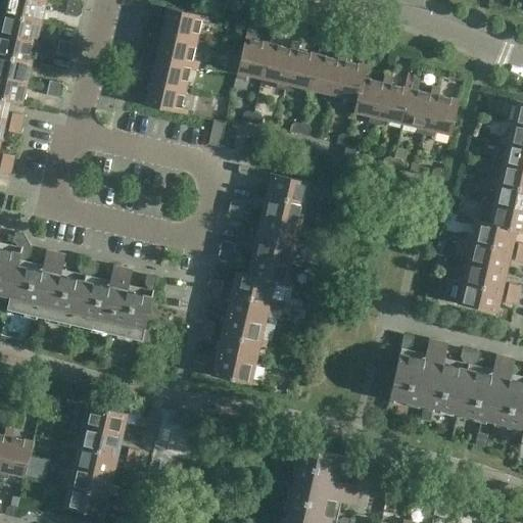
[(0,11),(41,21),(46,1),(42,0),(4,0),(3,8),(0,7),(0,11)]
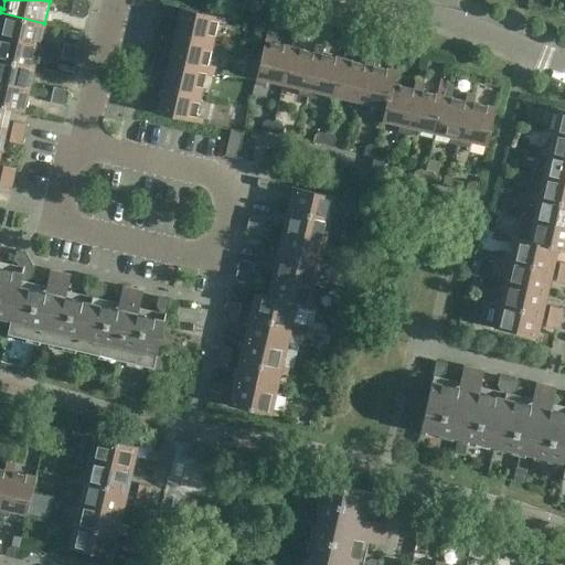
[(80,0),(73,0),(72,7),(88,10),(89,6),(87,2),(80,0)]
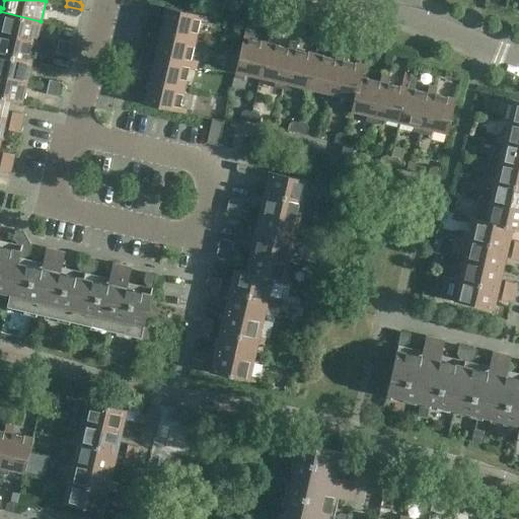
[(149,3),(146,12),(158,15),(159,14),(162,13),(164,16),(161,32),(195,40),(200,20),(206,21),(207,16),(149,3)]
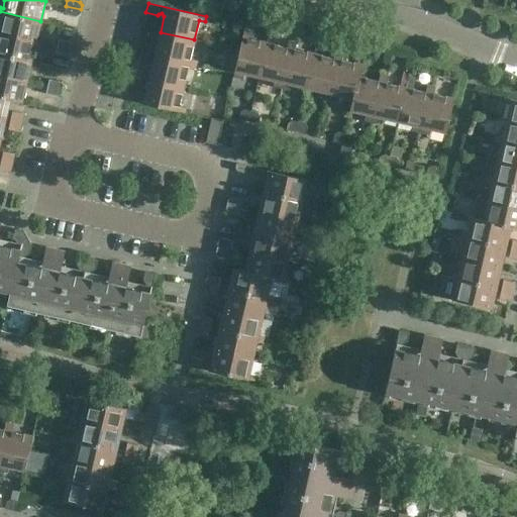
[(80,14),(81,9),(66,6),(65,13),(77,16),(80,14)]
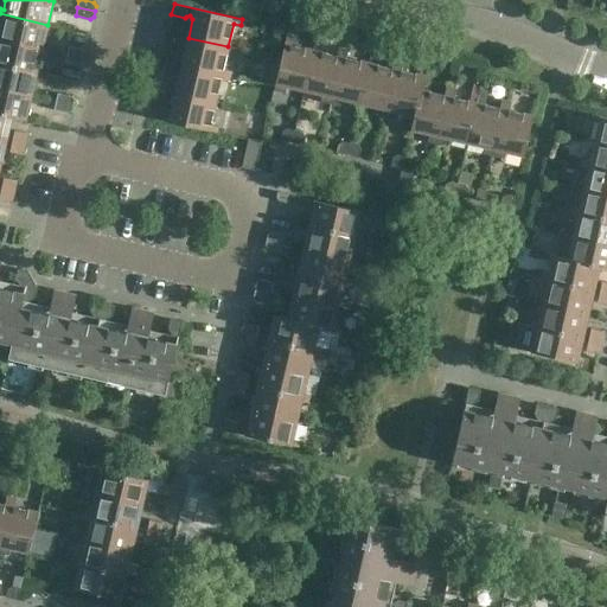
[(0,38),(42,49),(48,25),(0,13),(0,18),(1,18),(0,23),(0,38)]
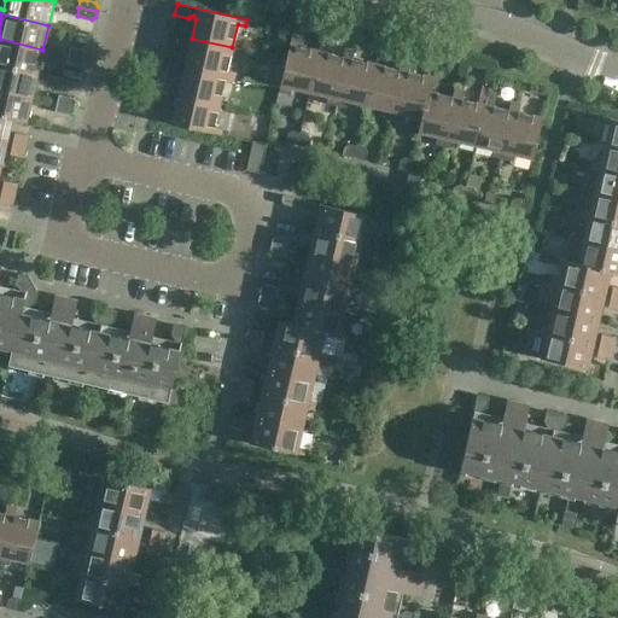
[(309,92),(319,51),(296,46),(297,39),(291,36),(278,93),(283,94),(292,88),(309,92)]
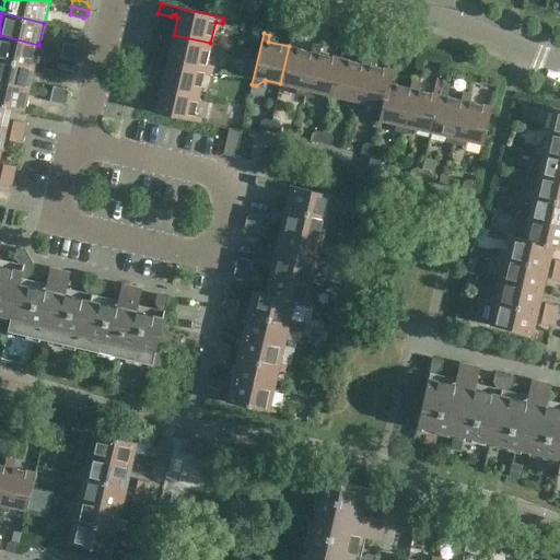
[(0,58),(34,66),(38,45),(0,35),(0,58)]
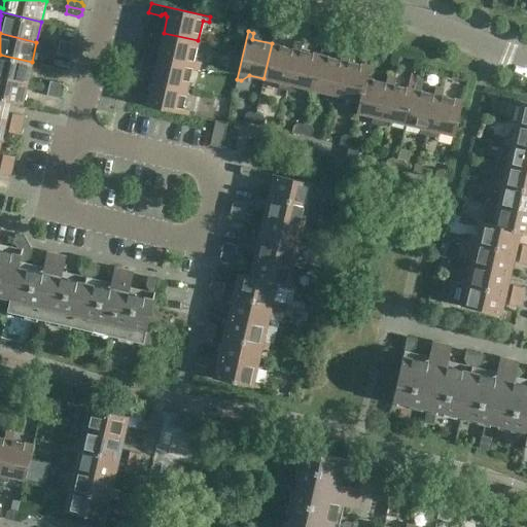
[(194,61),(198,40),(164,33),(161,47),(156,49),(154,46),(142,43),(140,53),(200,66),(200,62),(194,61)]
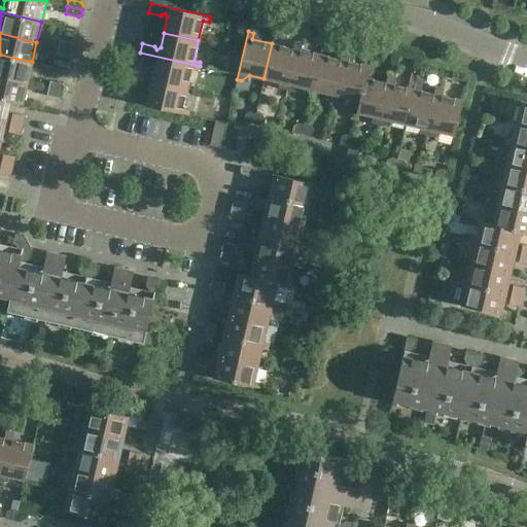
[(60,40),(58,47),(73,50),(74,45),(72,42),(60,40)]
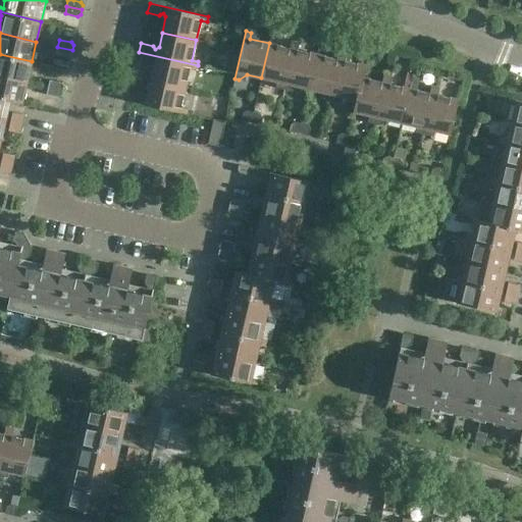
[(283,90),(295,42),(291,42),(290,48),(269,43),(261,77),(276,82),(281,89),(283,90)]
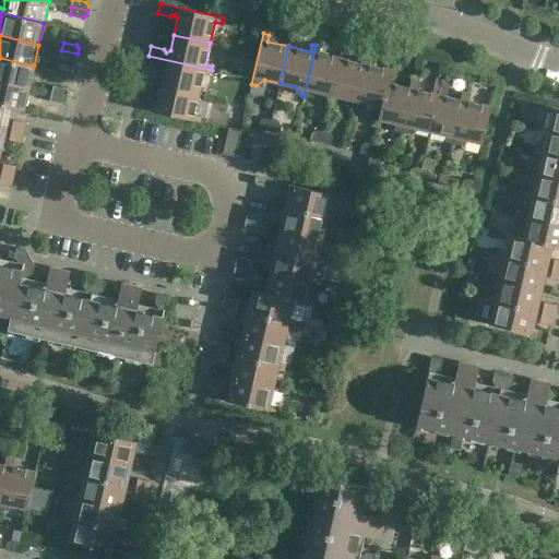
[(331,95),(340,58),(318,54),(320,46),(316,45),(304,96),(307,97),(316,92),(331,95)]
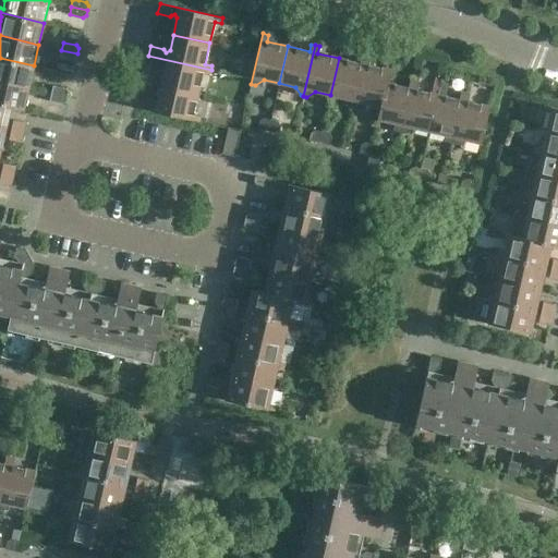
[(75,59),(77,53),(61,50),(59,58),(72,61),(75,59)]
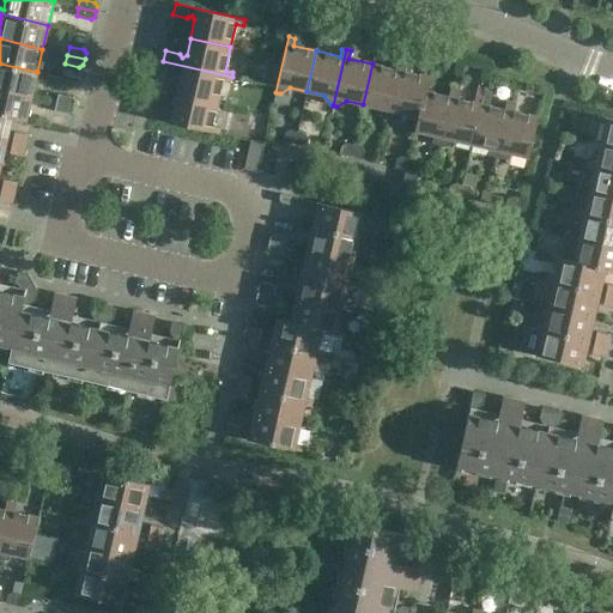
[(231,82),(232,77),(163,61),(161,71),(175,74),(175,73),(178,72),(181,76),(177,93),(218,103),(223,79),(231,82)]
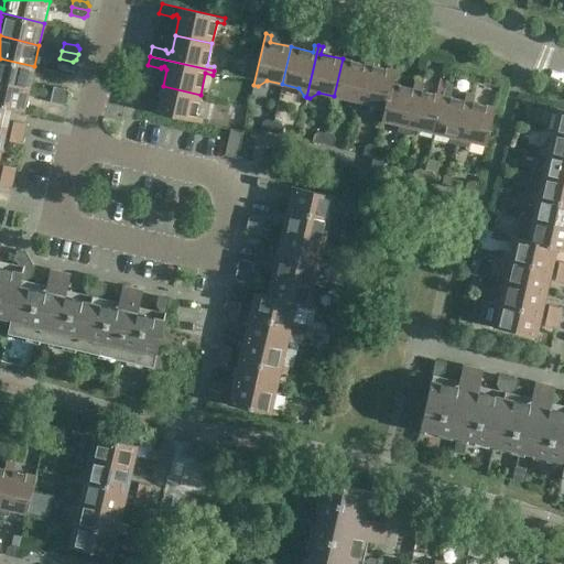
[(358,109),(370,57),(366,56),(364,64),(343,58),(334,96),(349,99),(355,108),(358,109)]
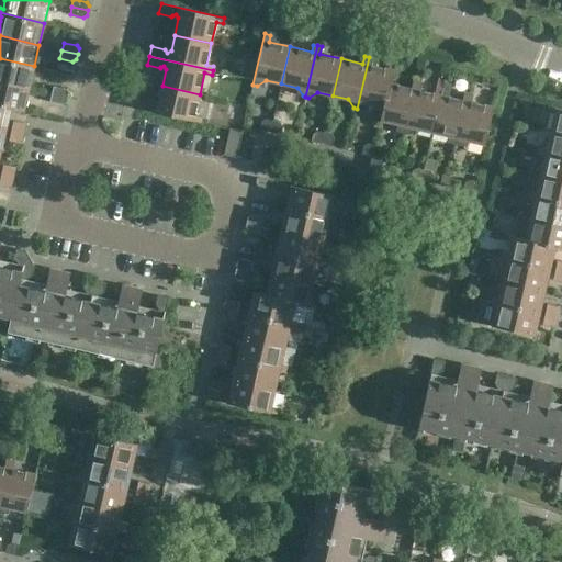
[(382,121),(391,83),(394,70),(371,65),(373,58),(369,57),(357,109),(360,109),(368,104),(383,108),(380,120),(382,121)]
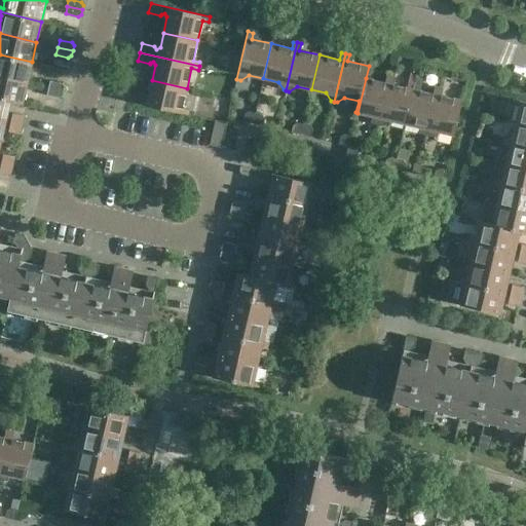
[(0,76),(27,83),(32,62),(0,54),(0,76)]
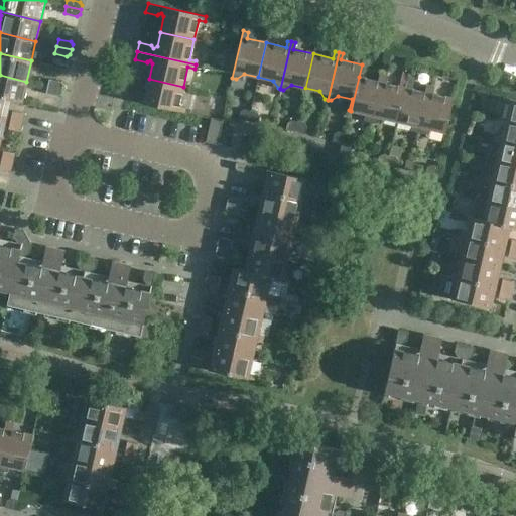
[(21,102),(26,82),(0,75),(0,97),(10,100),(21,102)]
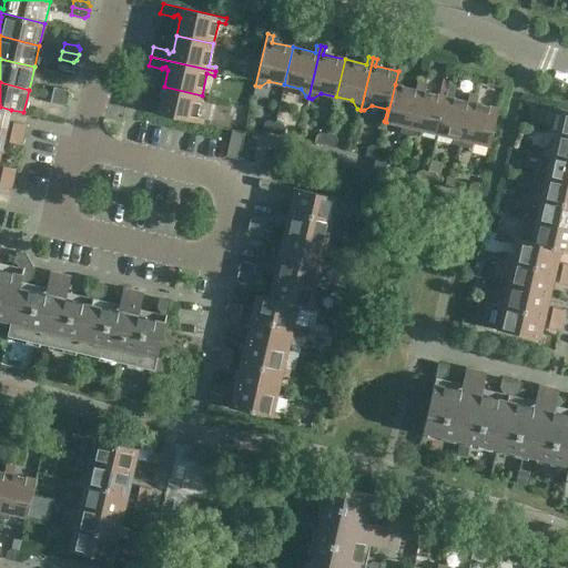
[(409,134),(422,83),(417,82),(415,89),(395,84),(386,122),(401,125),(406,133),(409,134)]
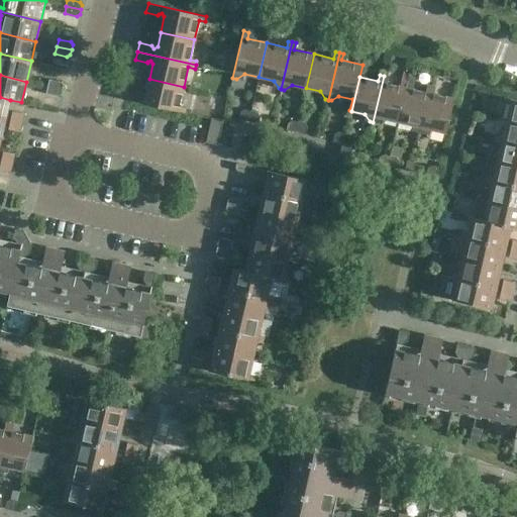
[(398,121),(406,88),(386,83),(388,77),(384,76),(373,122),(376,123),(383,118),(398,121)]
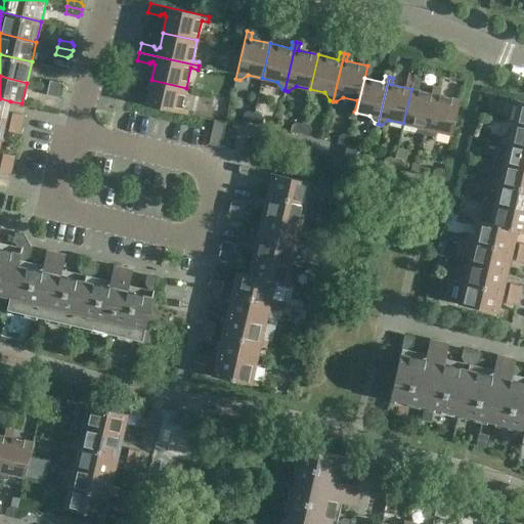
[(49,80),(48,87),(62,91),(63,86),(61,83),(49,80)]
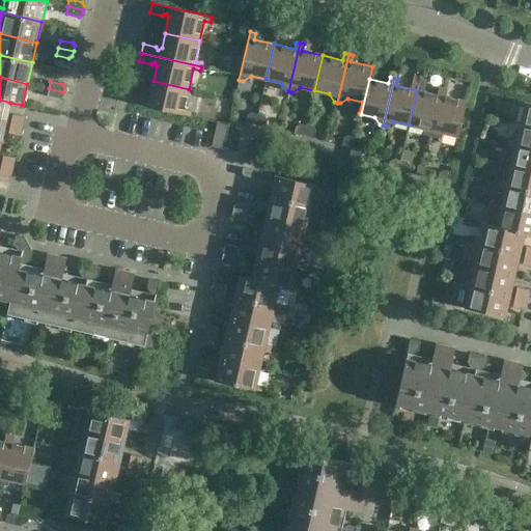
[(184,109),(189,89),(154,81),(150,96),(146,99),(144,95),(132,92),(130,102),(189,116),(191,111),(184,109)]
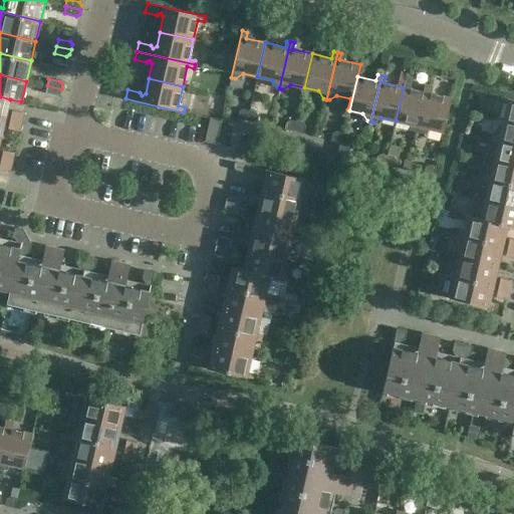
[(60,94),(61,89),(47,85),(45,92),(57,95),(60,94)]
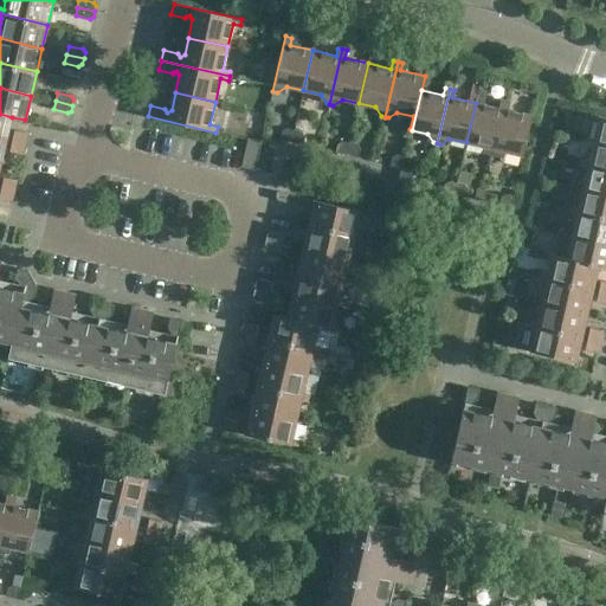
[(492,156),(505,101),(501,101),(498,108),(476,103),(466,142),(483,146),(489,155),(492,156)]
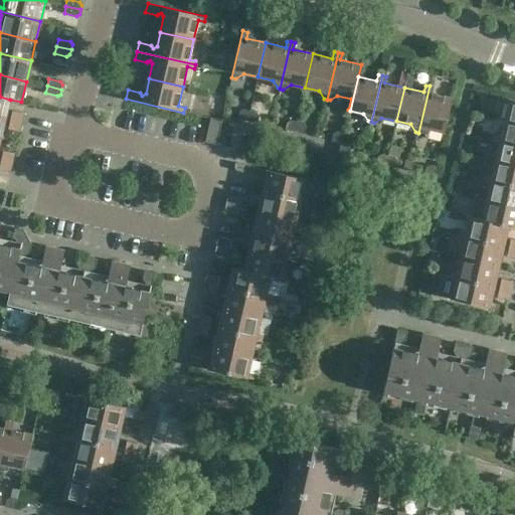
[(433,87),(430,86),(418,133),(420,133),(428,129),(444,132),(452,98),(432,93),(433,87)]
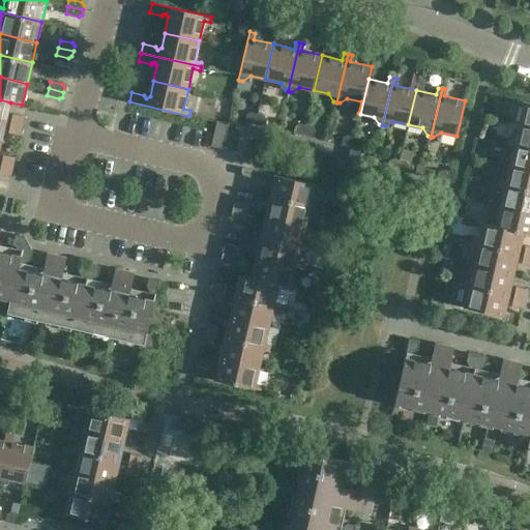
[(0,119),(5,121),(10,102),(0,99),(0,119)]
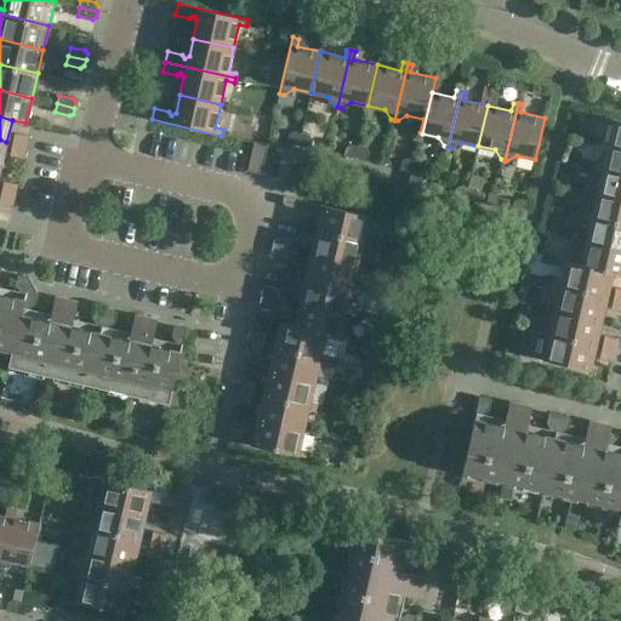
[(613,125),(608,144),(620,147),(620,120),(605,118),(604,123),(613,125)]
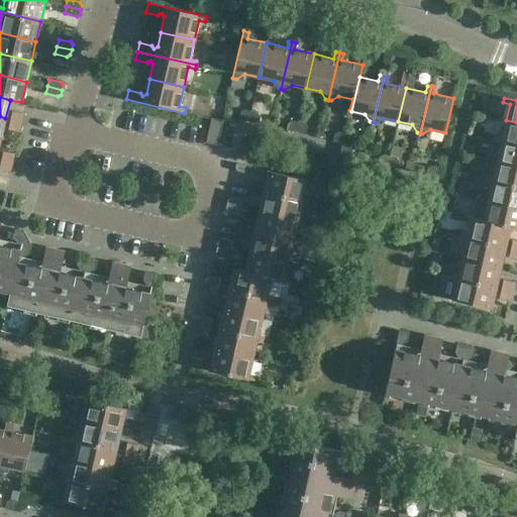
[(12,110),(10,119),(21,122),(23,113),(12,110)]
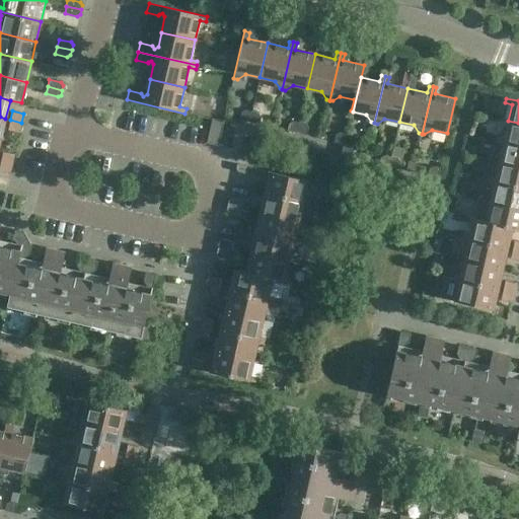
[(251,112),(245,110),(241,113),(239,120),(249,122),(251,112)]
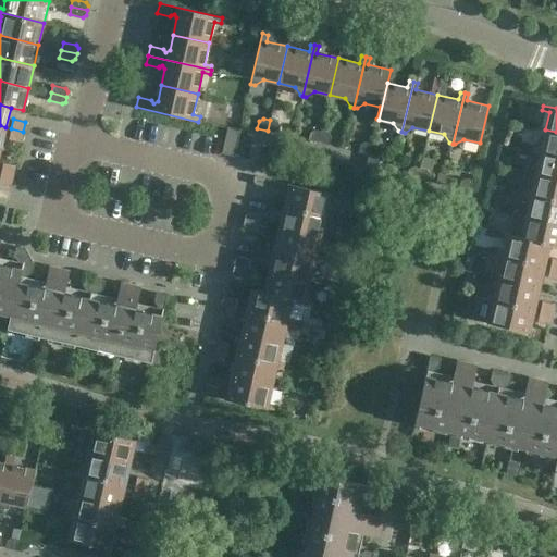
[(277,122),(270,120),(268,131),(279,134),(281,126),(277,122)]
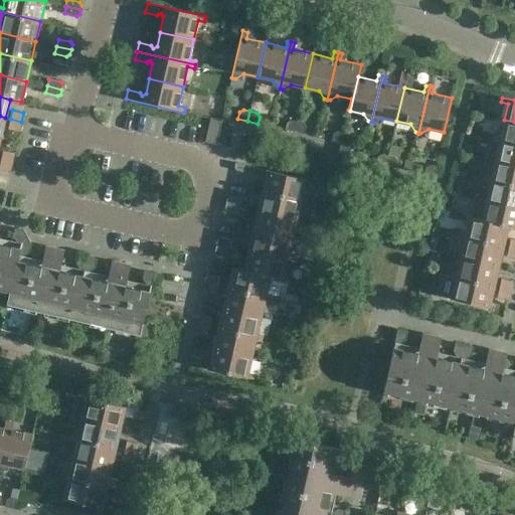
[(19,131),(21,122),(10,119),(8,128),(19,131)]
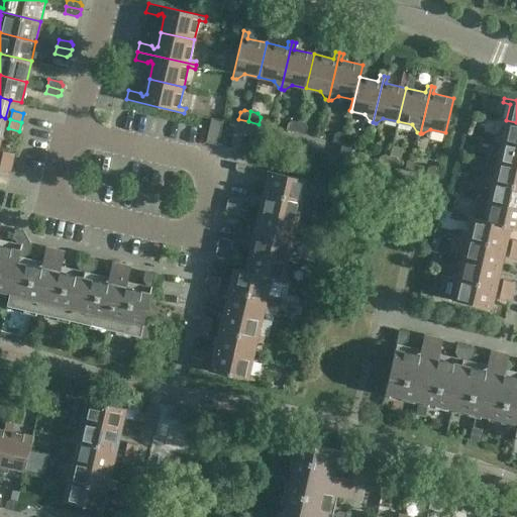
[(223,122),(211,120),(206,142),(217,145),(223,122)]
